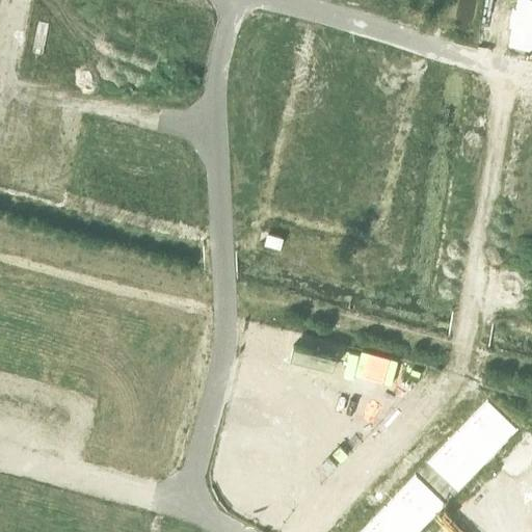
[(348,0),(348,2),(373,9),(375,0),(348,0)]
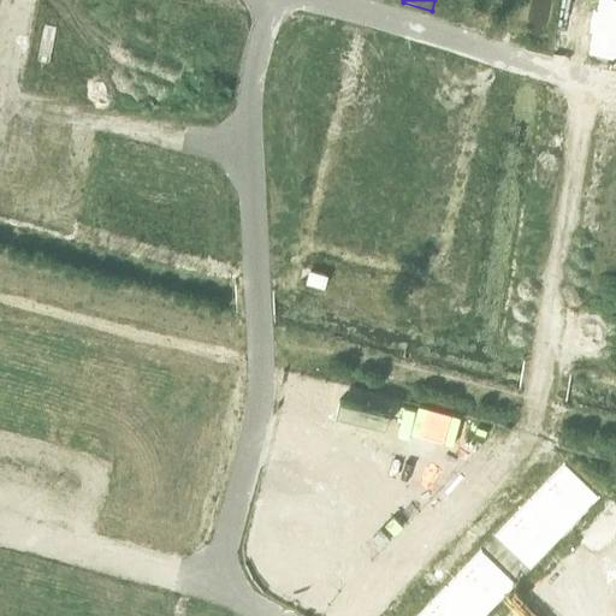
[(592,35),(588,57),(615,61),(615,0),(599,0),(597,12),(593,12),(588,34),(592,35)]
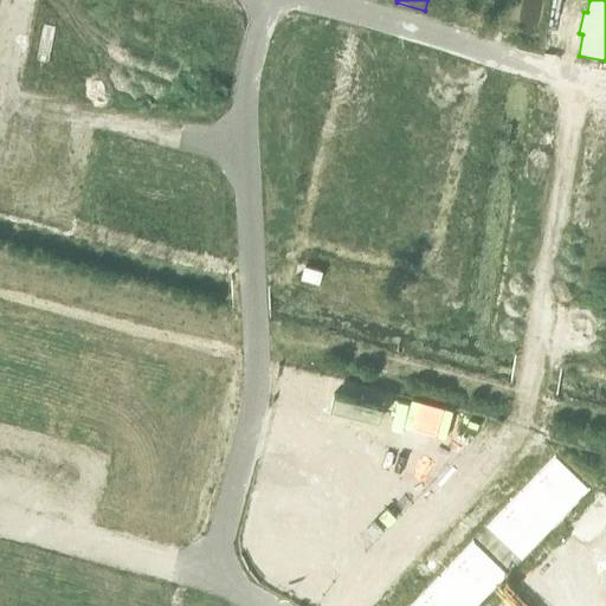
[(305,33),(302,46),(311,49),(315,36),(305,33)]
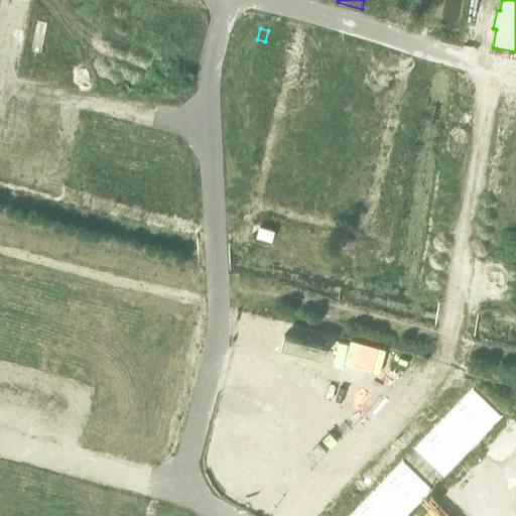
[(268,30),(265,41),(272,43),(276,32),(268,30)]
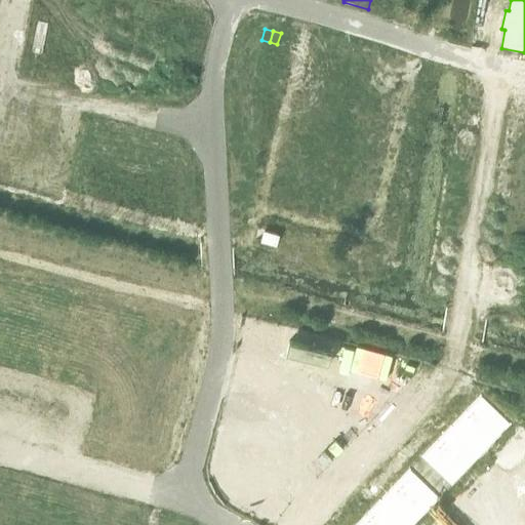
[(281,33),(277,44),(285,46),(288,35),(281,33)]
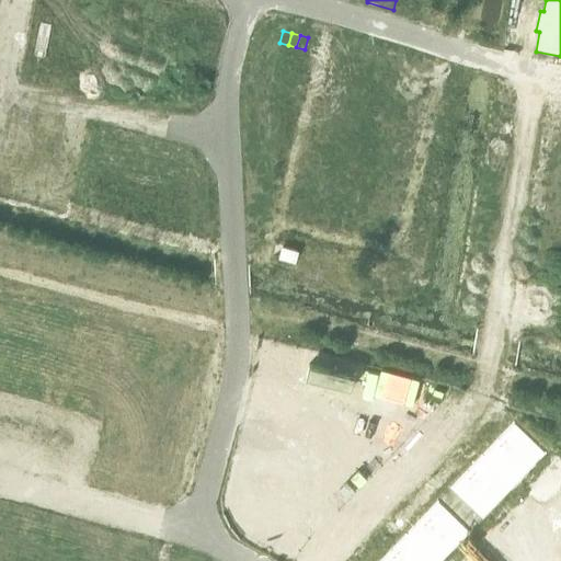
[(308,37),(305,49),(313,53),(317,39),(308,37)]
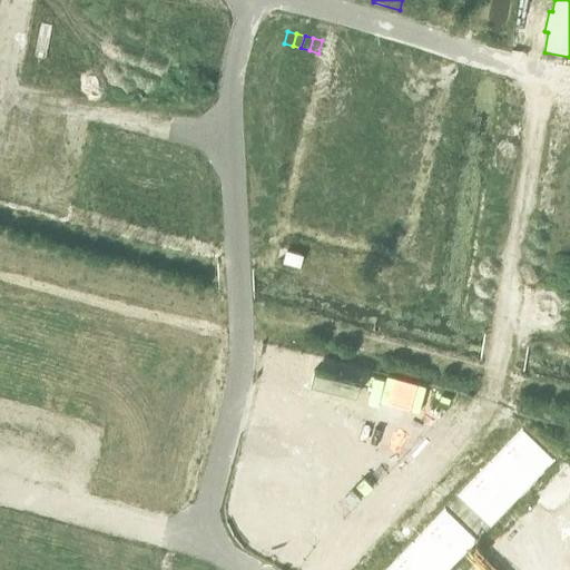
[(284,43),(282,52),(291,56),(298,58),(301,48),(293,46),(284,43)]
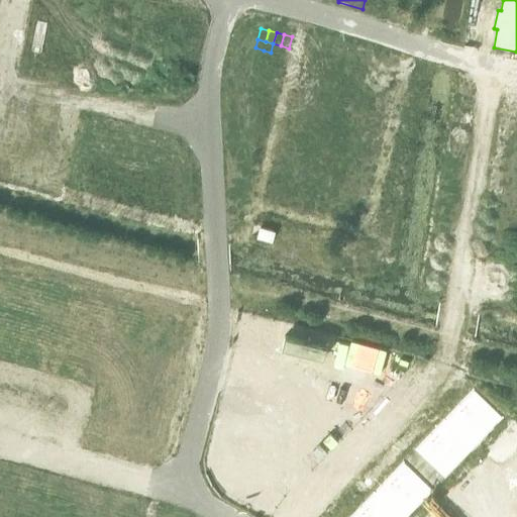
[(273,43),(271,53),(279,55),(287,57),(289,48),(281,45),(273,43)]
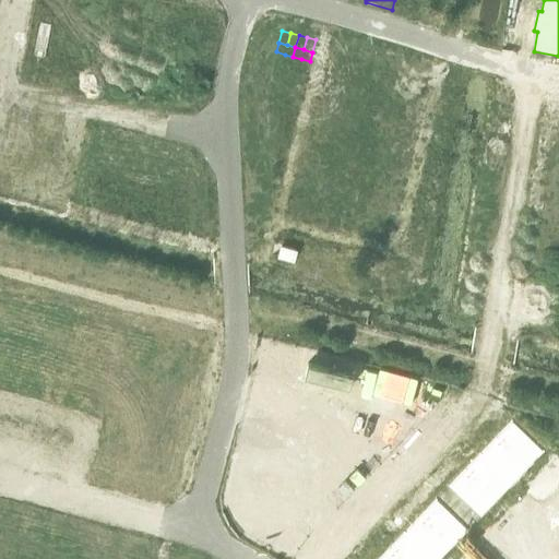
[(276,51),(273,64),(282,67),(285,55),(276,51)]
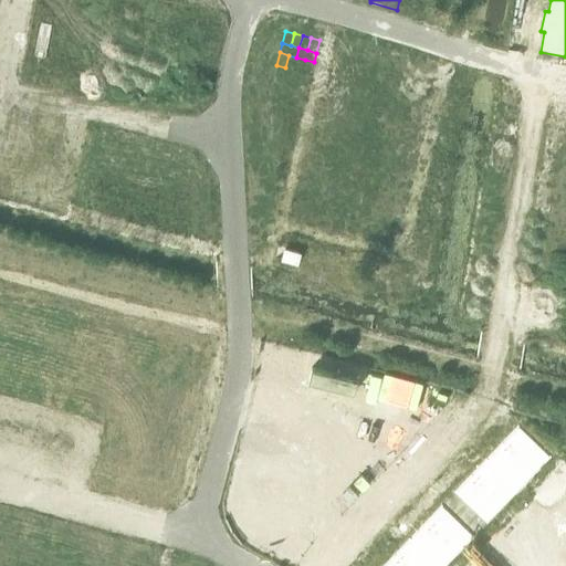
[(289,55),(285,67),(293,70),(296,58),(289,55)]
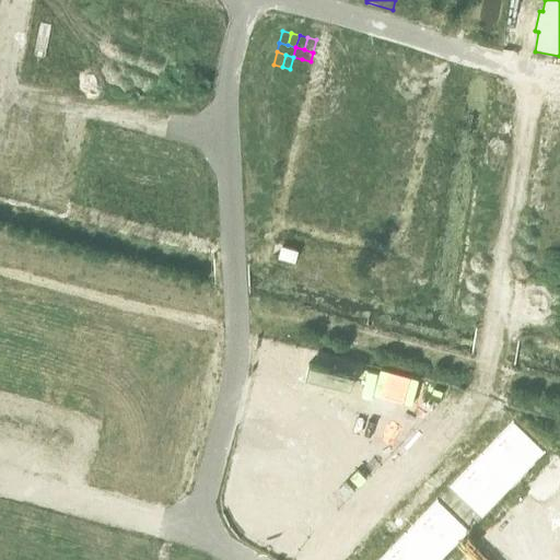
[(293,57),(290,69),(299,71),(302,59),(293,57)]
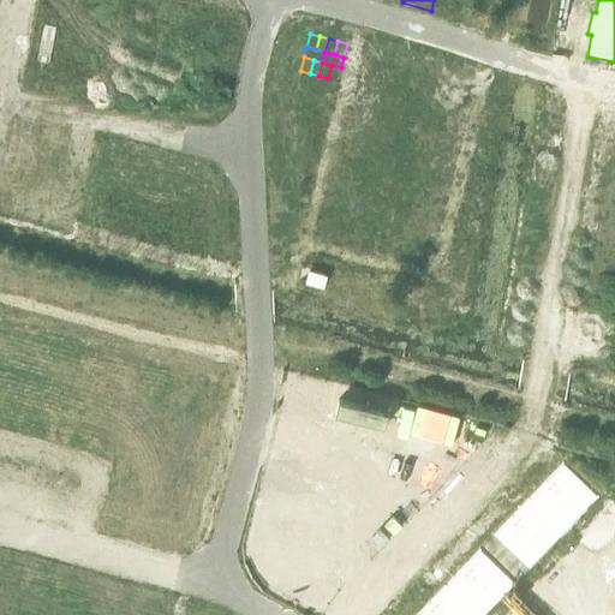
[(332,65),(328,78),(338,81),(341,67),(332,65)]
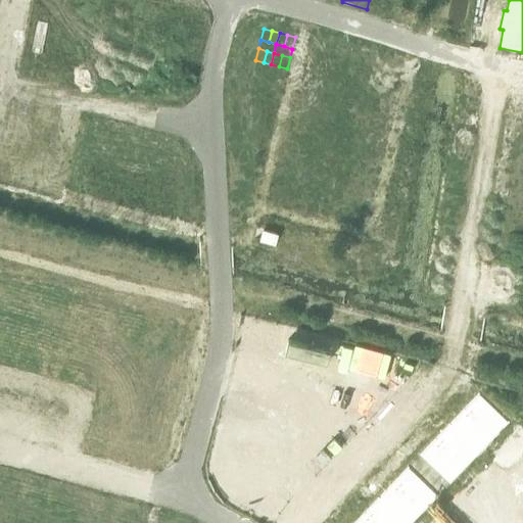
[(48,66),(45,84),(53,85),(56,68),(48,66)]
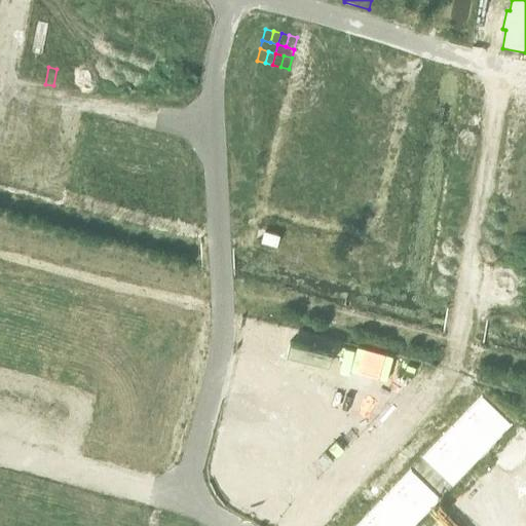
[(57,69),(53,85),(62,87),(65,70),(57,69)]
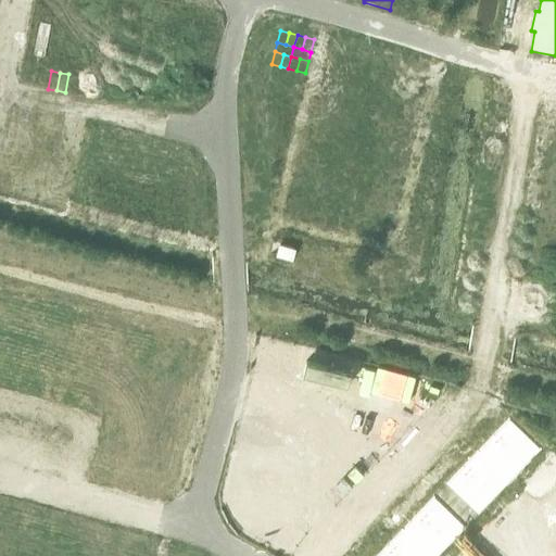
[(95,78),(91,97),(100,99),(103,80),(95,78)]
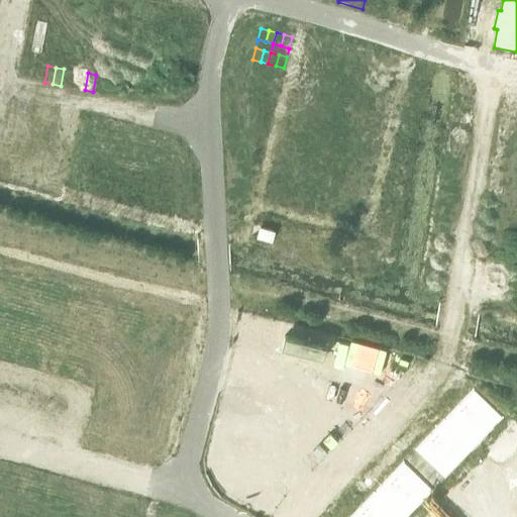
[(96,75),(93,92),(101,93),(104,76),(96,75)]
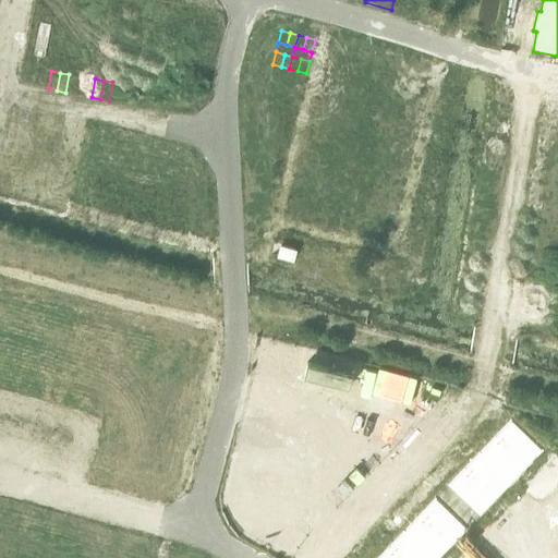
[(140,86),(136,105),(144,107),(148,88),(140,86)]
